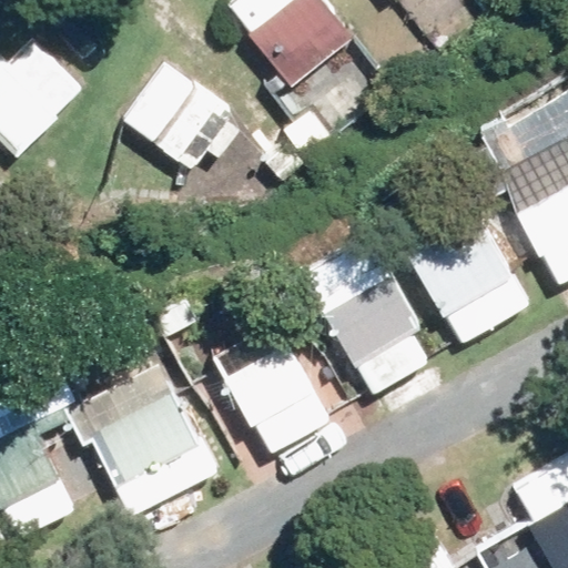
[(239,0),(234,4),(297,83),(357,36),(328,0),(239,0)]
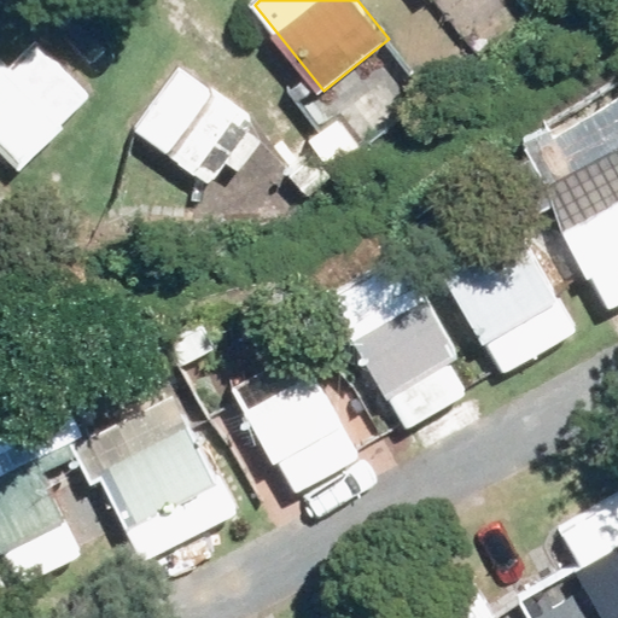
[(572,0),(514,0),(536,28),(572,0)]
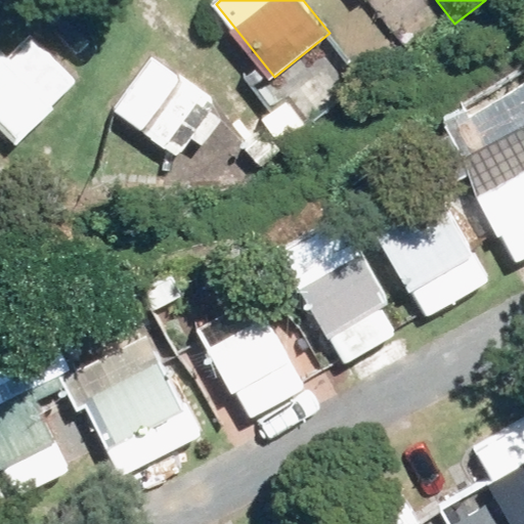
[(77,80),(30,34),(0,62),(0,114),(20,134),(77,80)]
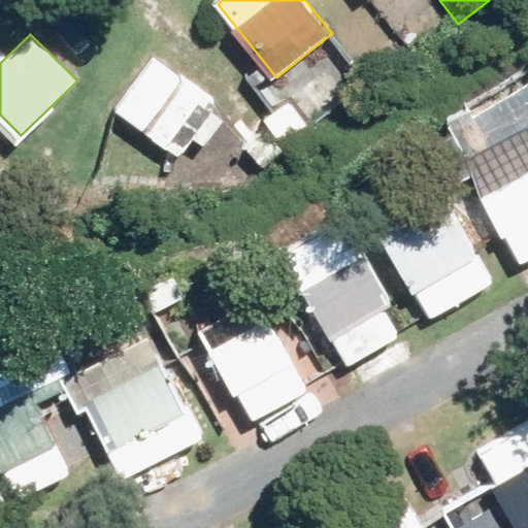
[(111,107),(176,156),(213,105),(149,58),(111,107)]
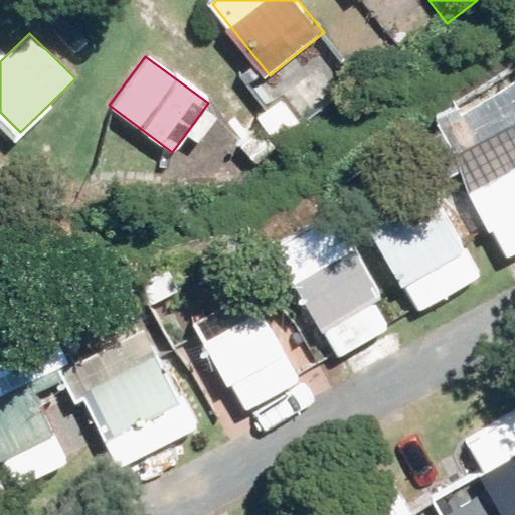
[(514,97),(514,67),(500,79),(514,97)]
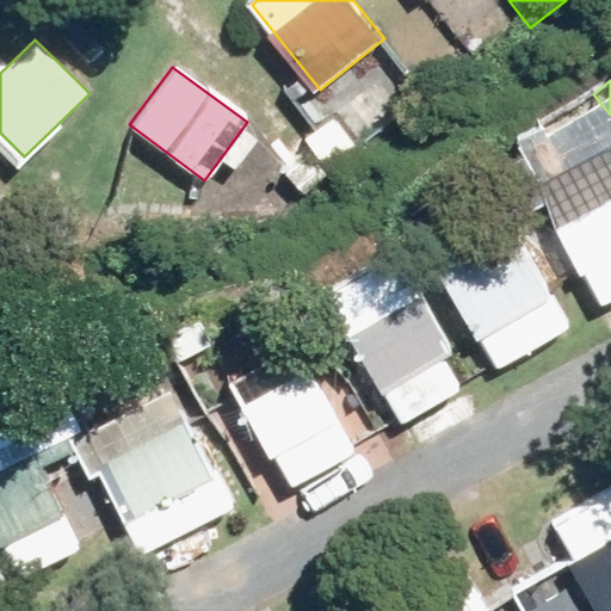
[(610,197),(556,228),(597,303),(610,295),(610,197)]
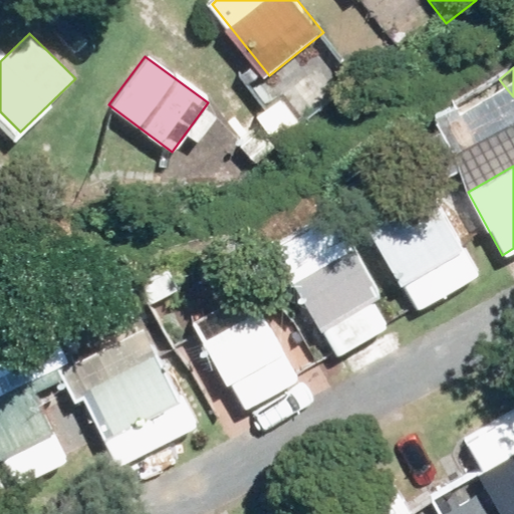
[(375,234),(419,308),(482,272),(438,197),(375,234)]
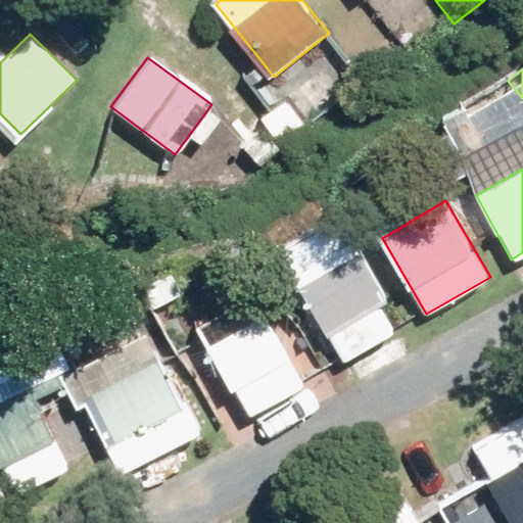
[(292,280),(325,336),(386,300),(353,245),(292,280)]
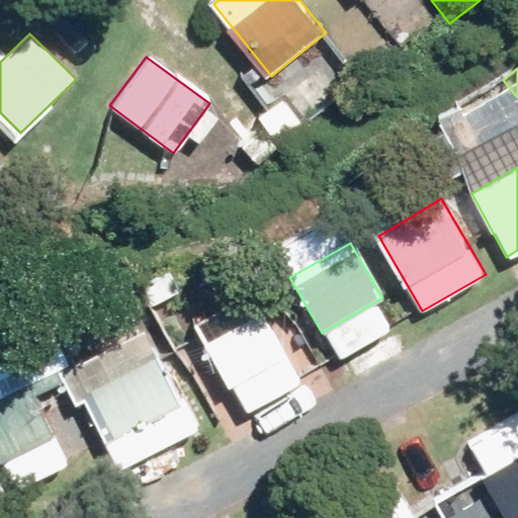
[(258,269),(270,288),(287,278),(275,259),(258,269)]
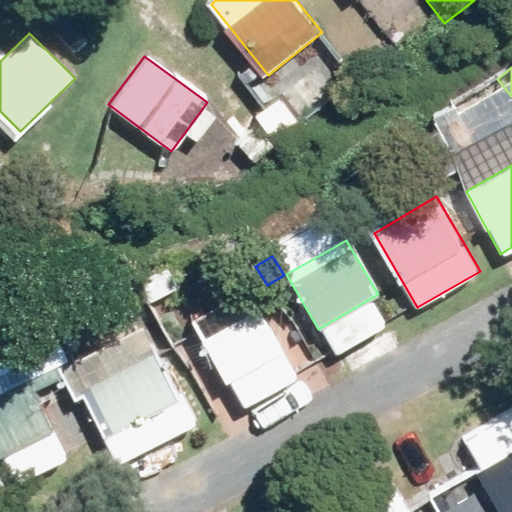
[(154,300),(180,288),(170,267),(143,279),(154,300)]
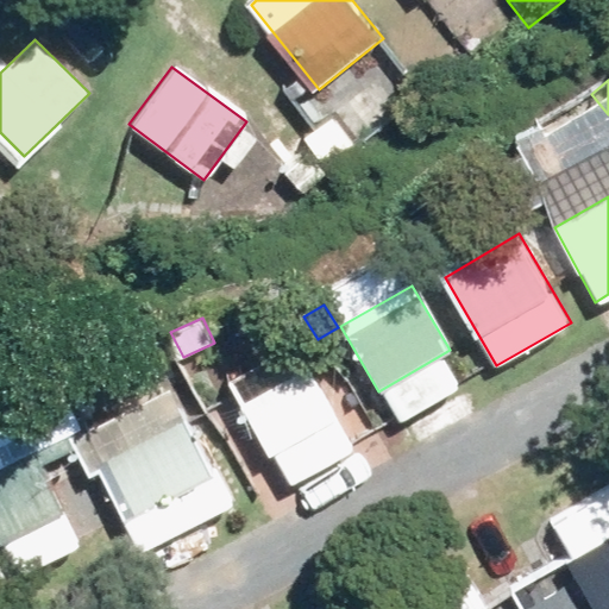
[(340,418),(312,364),(245,397),(272,453),(340,418)]
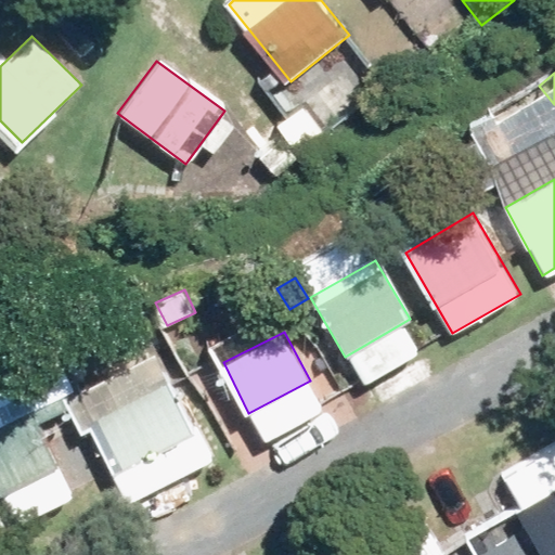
[(97,418),(120,467),(194,429),(169,381),(97,418)]
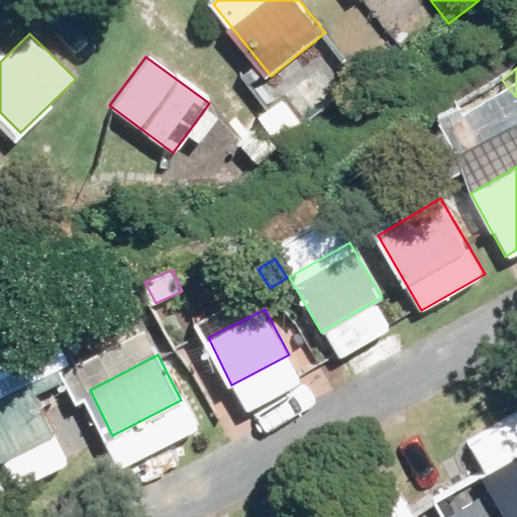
[(47,428),(78,412),(50,360),(0,386),(0,460),(50,435),(47,428)]
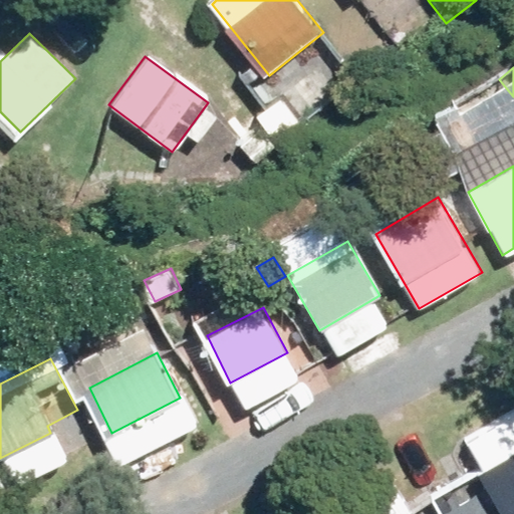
[(513,456),(491,470),(513,508),(513,456)]
